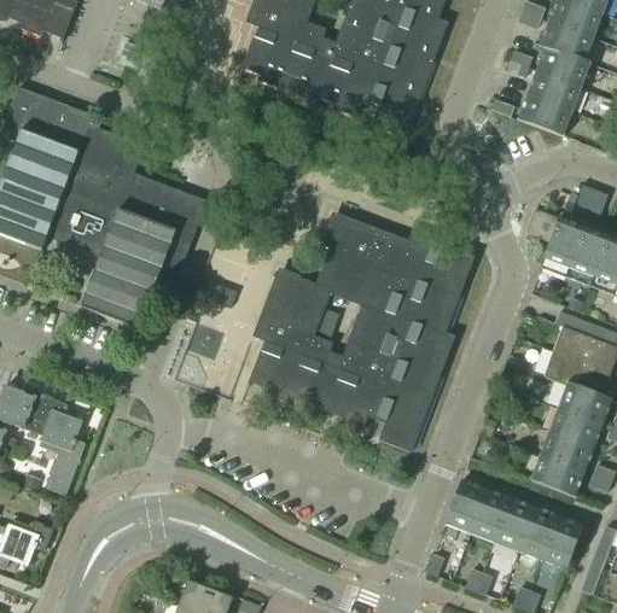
[(60,40),(63,40),(77,0),(0,0),(0,16),(5,19),(7,13),(24,21),(22,25),(44,33),(46,28),(62,34),(60,40)]
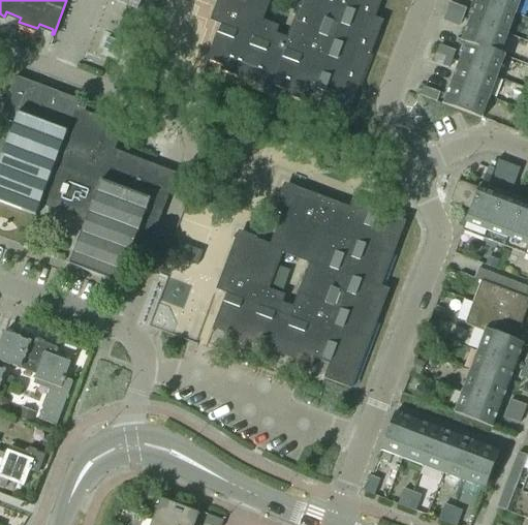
[(324,90),(318,106),(344,117),(382,18),(374,14),(379,0),(219,0),(215,11),(223,14),(206,59),(208,60),(210,56),(224,61),(222,65),(241,72),(242,68),(256,73),(254,78),(273,85),(275,81),(288,86),(287,90),(306,97),(310,85),(324,90)]
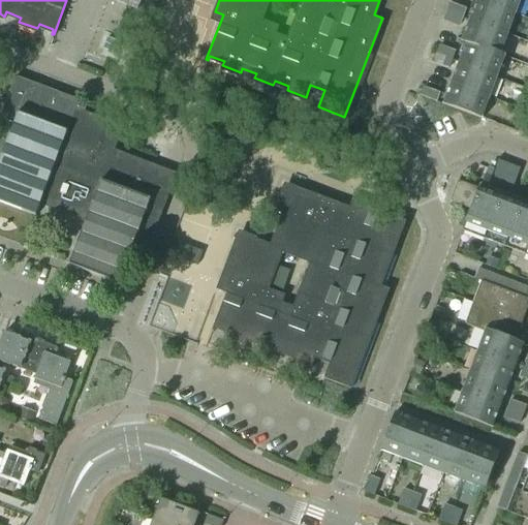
[(463,14),(466,5),(451,0),(447,8),(463,14)]
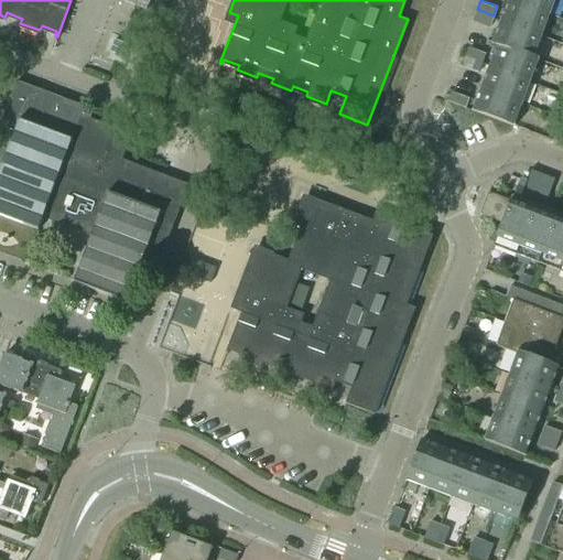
[(542,33),(550,11),(521,0),(508,0),(501,18),(542,33)]
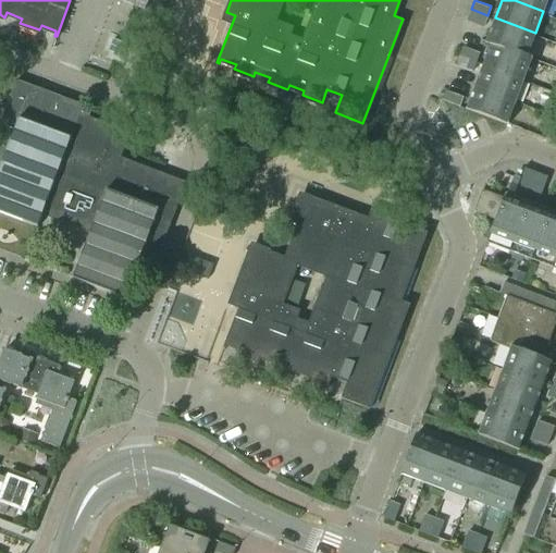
[(543,11),(547,0),(515,0),(543,11)]
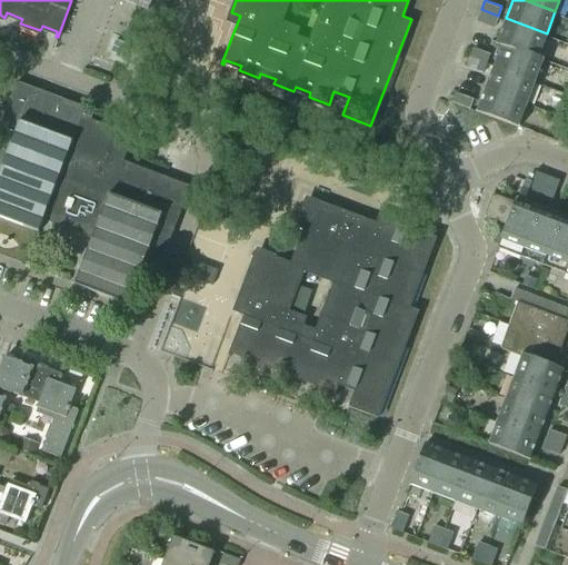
[(494,26),(498,16),(481,9),(478,19),(494,26)]
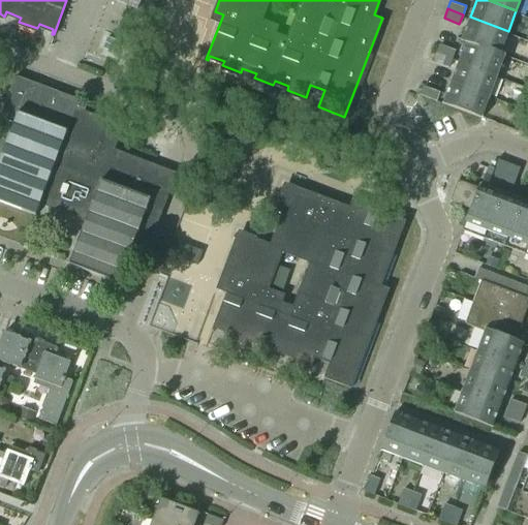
[(500,52),(501,51),(508,31),(470,17),(462,38),(466,40),(467,39),(500,52)]
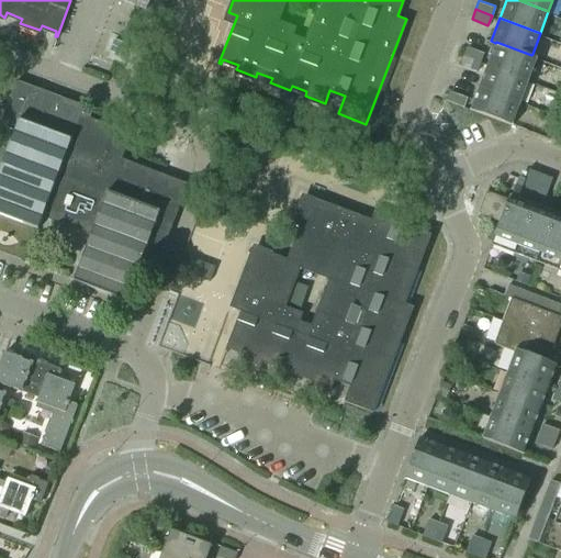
[(528,78),(537,56),(533,54),(531,55),(496,42),(495,43),(487,63),(528,78)]
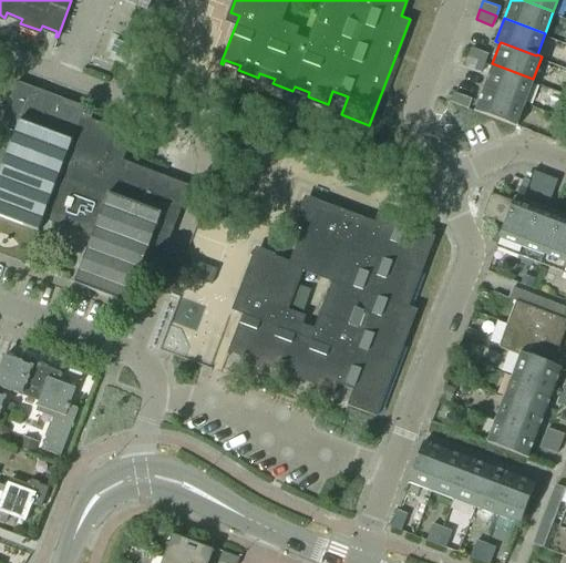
[(485,61),(489,51),(472,45),(469,54),(485,61)]
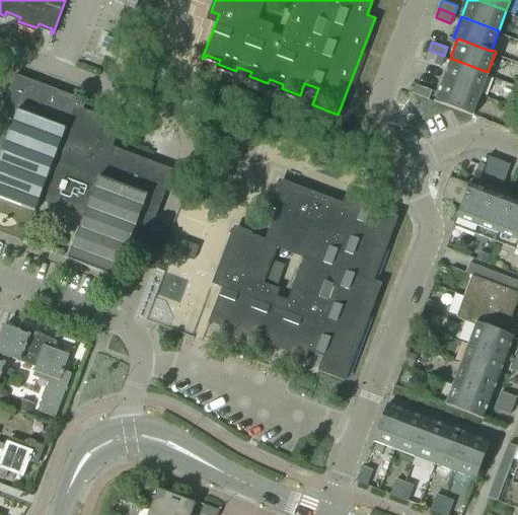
[(440,65),(444,56),(429,50),(425,59),(440,65)]
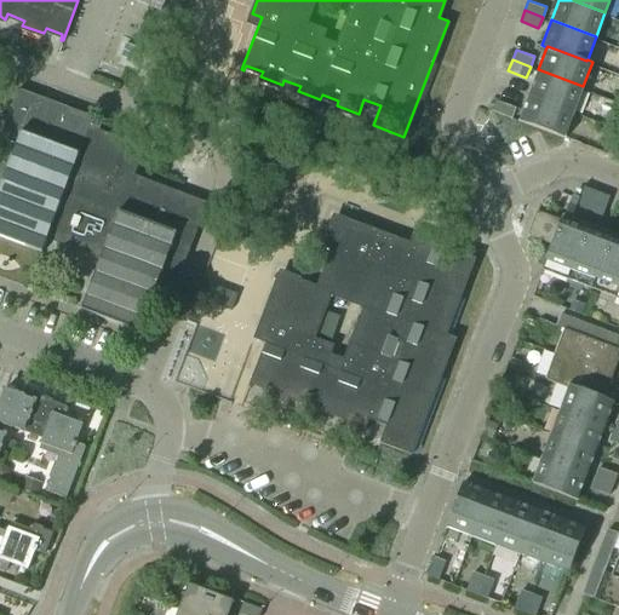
[(574,110),(583,86),(538,69),(529,93),(574,110)]
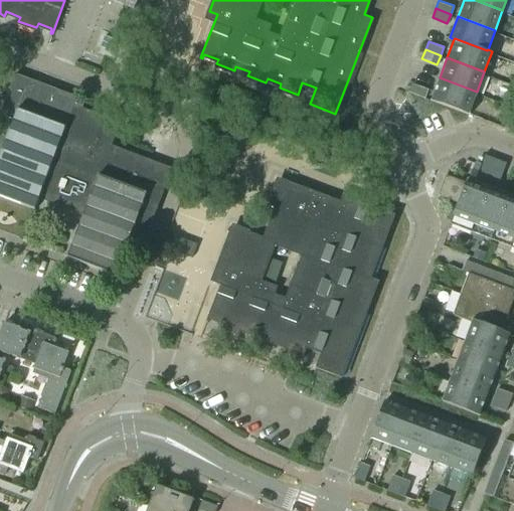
[(82,107),(82,106),(86,98),(16,71),(0,113),(0,193),(35,207),(40,195),(39,194),(73,104),(82,107)]
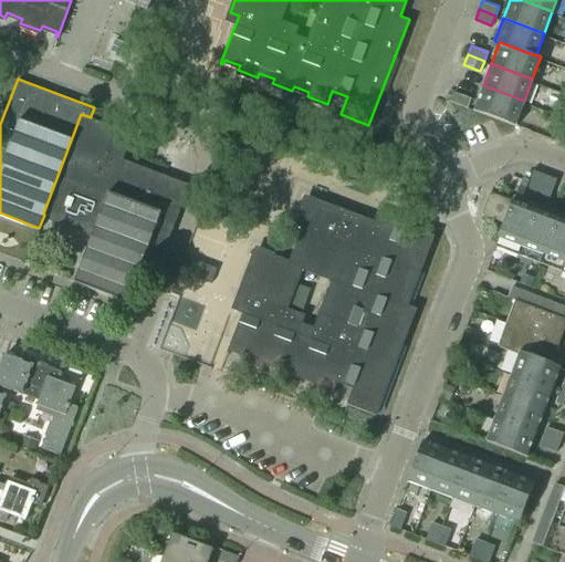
[(515,124),(524,101),(483,85),(474,108),(515,124)]
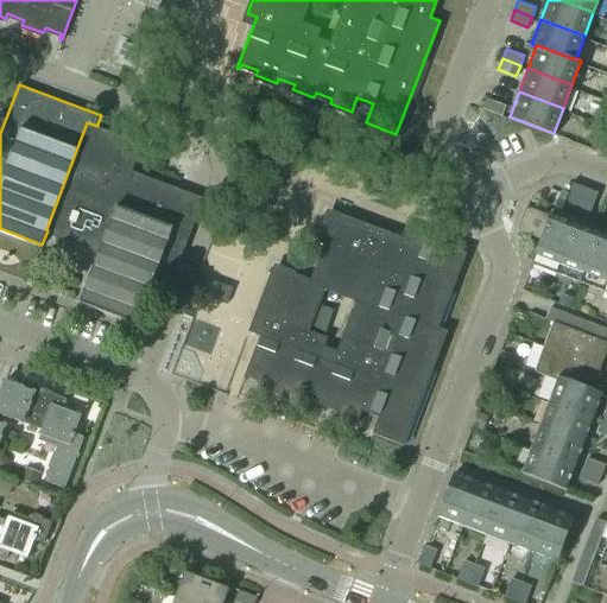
[(501,114),(506,103),(488,96),(484,107),(501,114)]
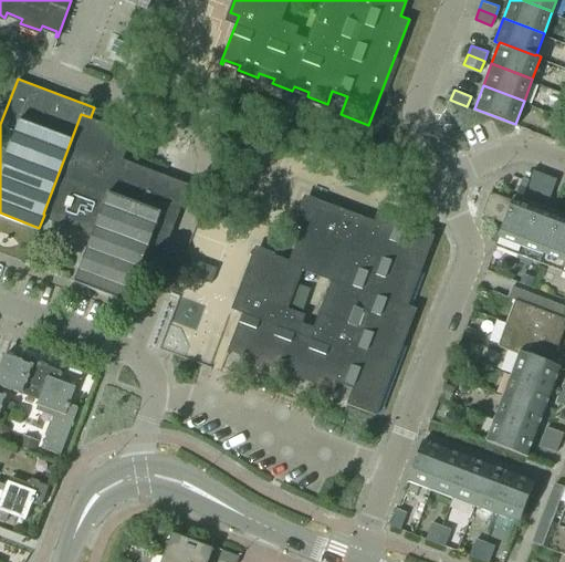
[(156,272),(189,183),(123,157),(133,133),(91,116),(91,117),(81,114),(43,214),(44,215),(93,233),(75,281),(127,301),(140,267),(156,272)]
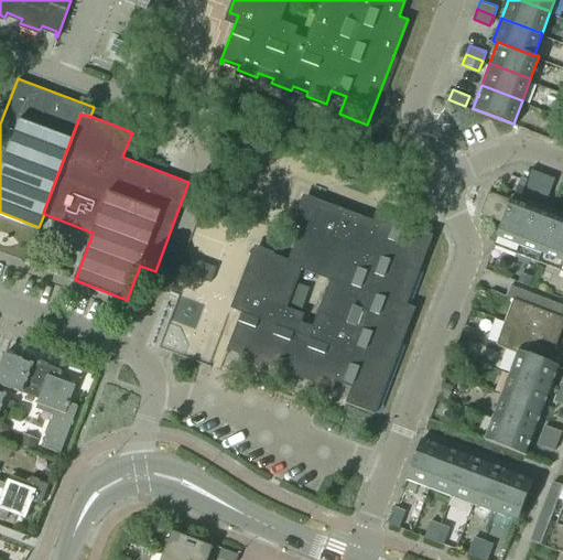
[(536,187),(541,171),(531,168),(524,184),(536,187)]
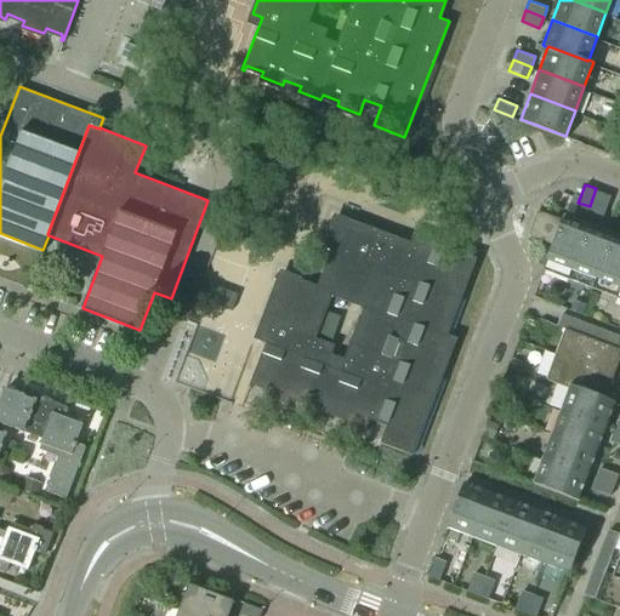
[(619,240),(539,210),(529,233),(553,241),(545,263),(619,291),(619,240)]
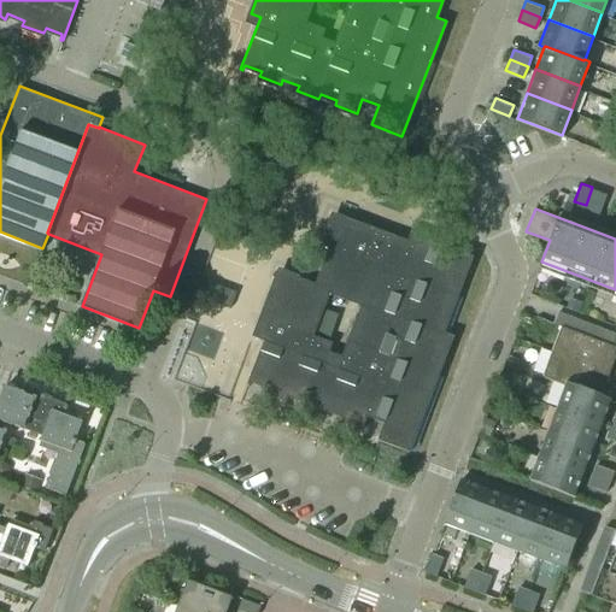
[(386,419),(379,437),(409,449),(452,334),(444,330),(468,266),(471,254),(432,239),(428,248),(334,213),(322,243),(332,247),(318,283),(280,269),(258,328),(268,331),(247,383),(250,384),(252,378),(269,384),(267,390),(287,399),(289,393),(306,399),(304,405),(326,412),(328,407),(344,413),(342,419),(363,427),(369,412),(386,419)]
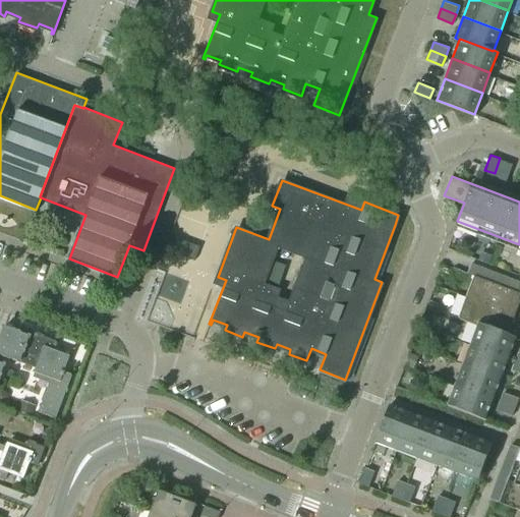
[(519,280),(471,262),(467,272),(475,274),(467,295),(515,313),(519,299),(519,280)]
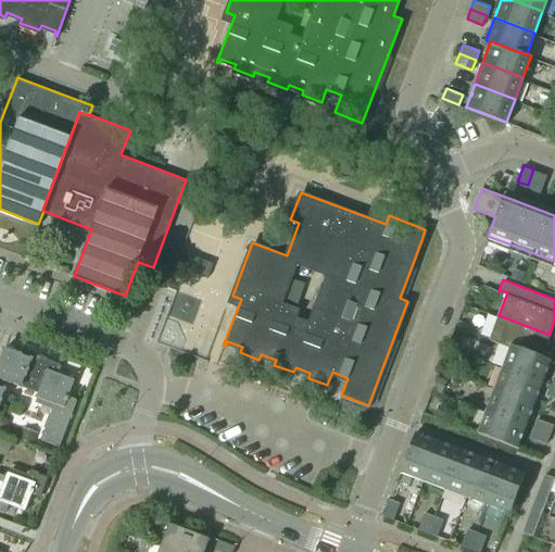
[(550,335),(499,315),(490,338),(511,346),(511,345),(541,355),(541,354),(550,335)]
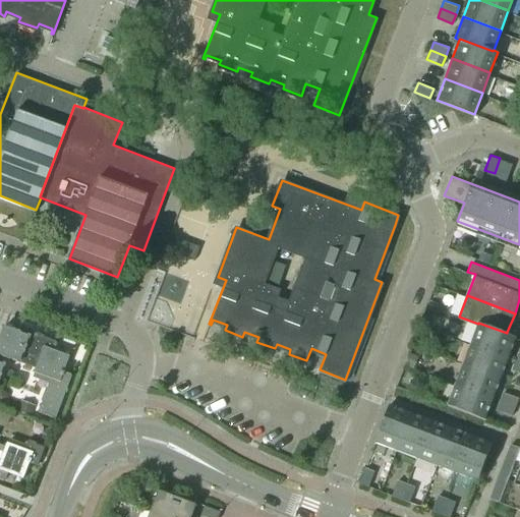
[(509,357),(517,336),(507,332),(507,333),(478,323),(478,324),(471,343),(509,357)]
